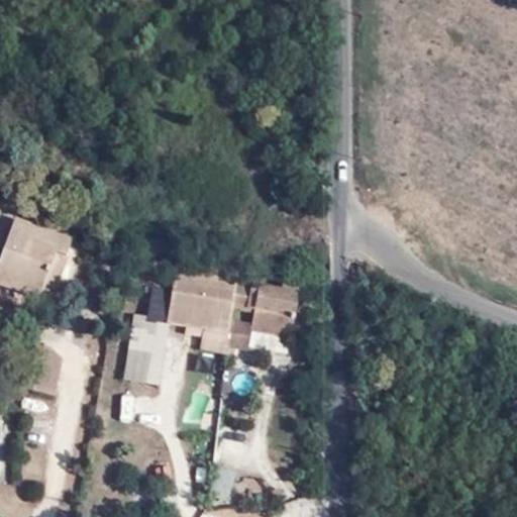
[(78,238),(16,216),(0,261),(0,281),(55,301),(78,238)]
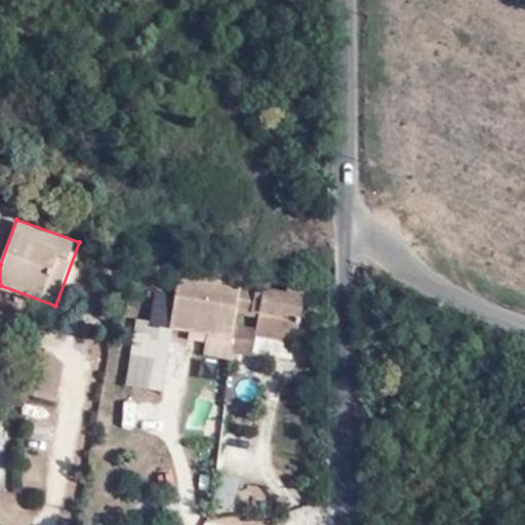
[(248,277),(179,266),(173,321),(171,329),(206,333),(203,354),(234,359),(248,277)]
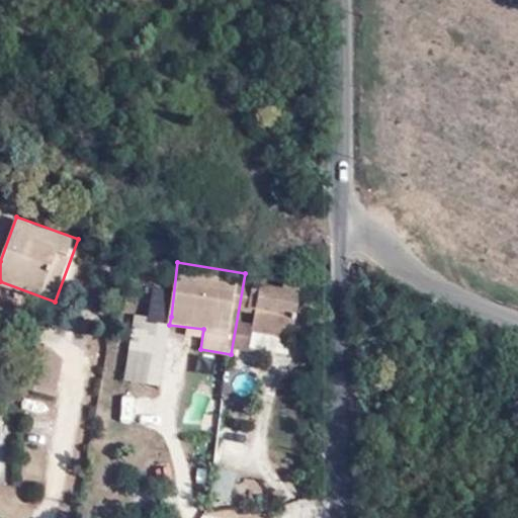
[(305,292),(262,284),(250,351),(291,359),(305,292)]
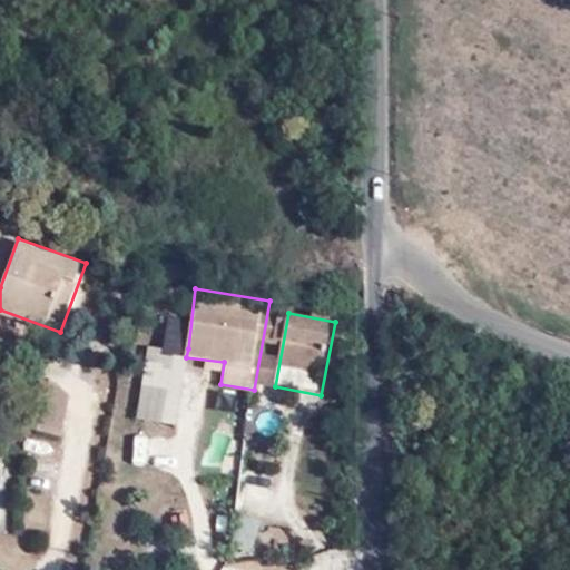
[(188,349),(147,343),(138,415),(176,420),(186,357),(188,349)]
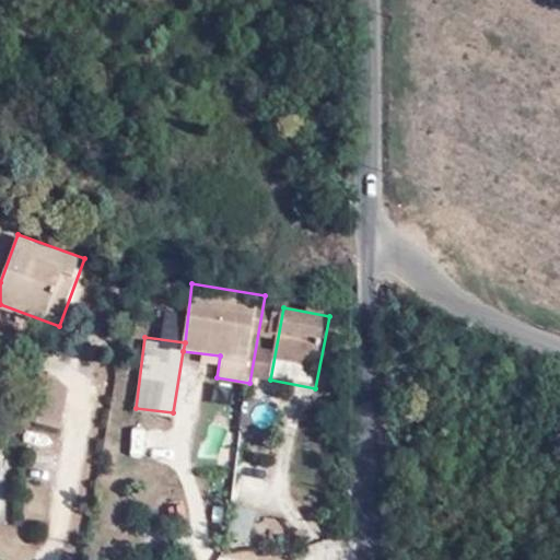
[(46,424),(62,424),(63,405),(46,405),(46,424)]
